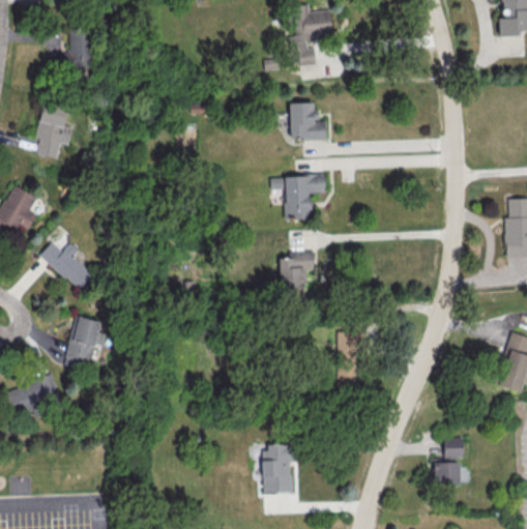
[(500,36),(522,35),(521,31),(526,30),(526,0),(501,0),(503,17),(499,17),(500,36)]
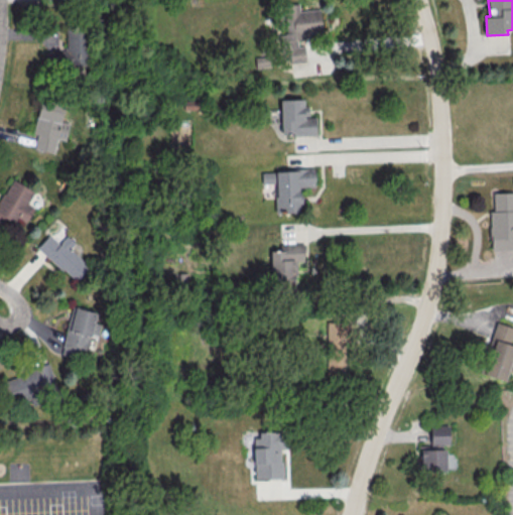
[(323,9),(302,11),(301,4),(284,5),(289,65),(308,62),(306,39),(325,37),(323,9)]
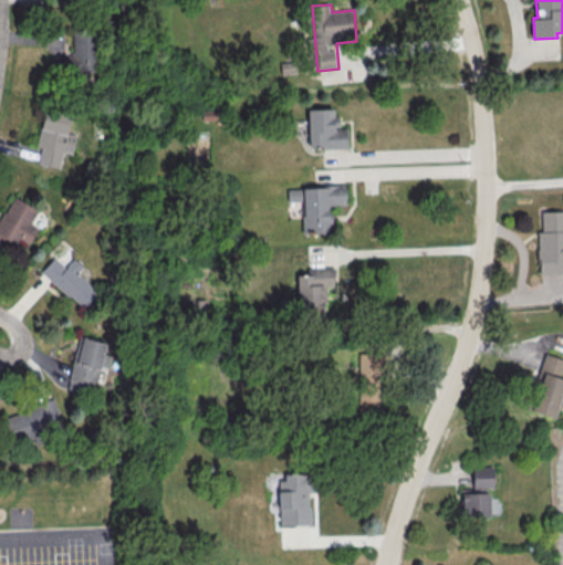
[(100,73),(98,37),(74,37),(74,56),(52,56),(52,73),(100,73)]
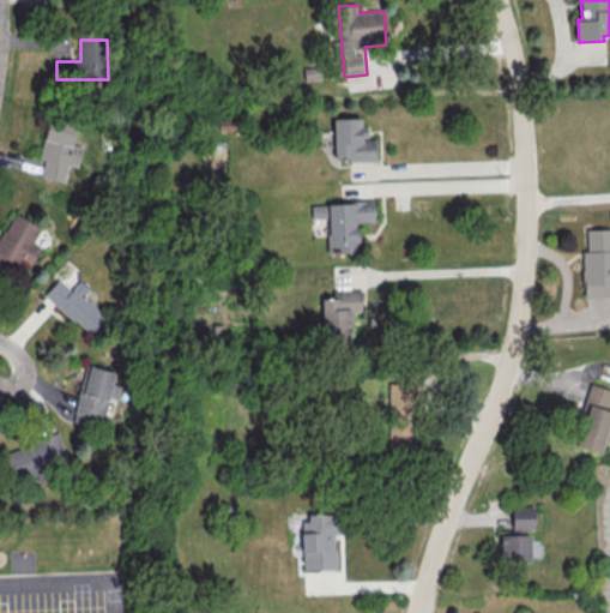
[(336,119),(337,162),(379,160),(378,140),(367,140),(367,118),(336,119)]
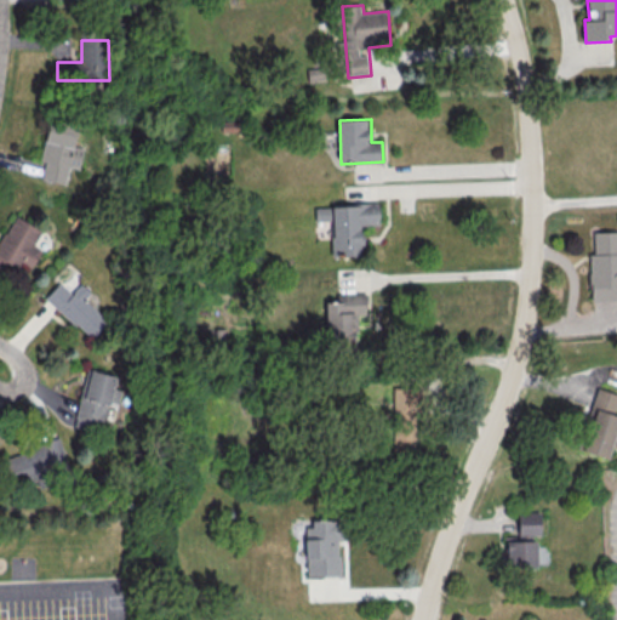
[(86,148),(76,146),(79,132),(50,126),(44,161),(47,163),(44,181),(68,185),(72,168),(81,170),(86,148)]
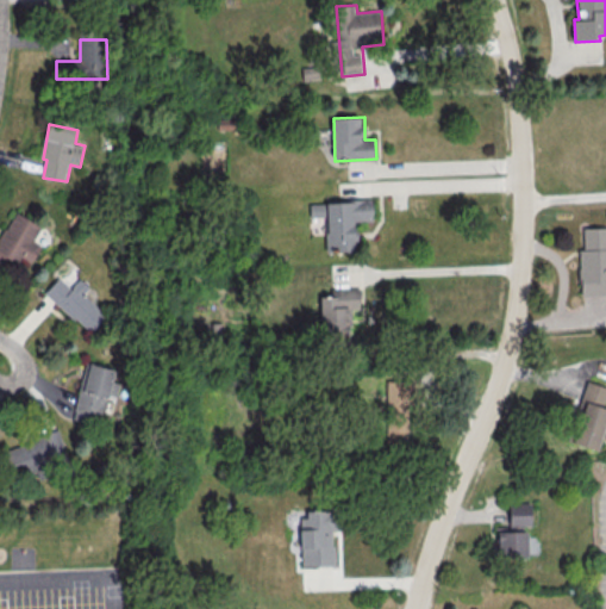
[(375,222),(374,202),(312,204),(313,217),(328,217),(330,253),(357,252),(356,222),(375,222)]
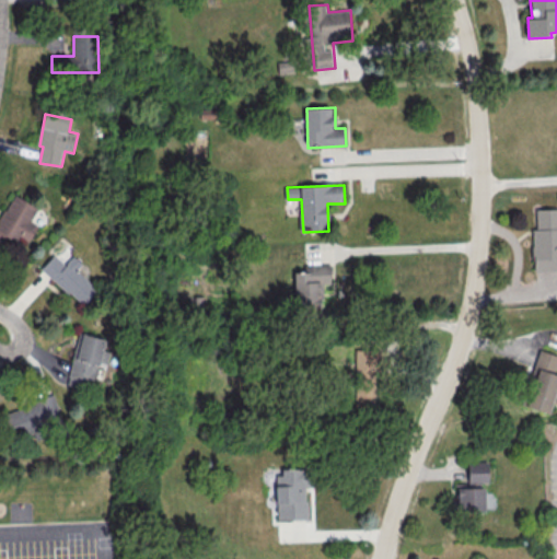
[(556,209),(538,210),(538,229),(534,229),(535,271),(556,271),(556,209)]
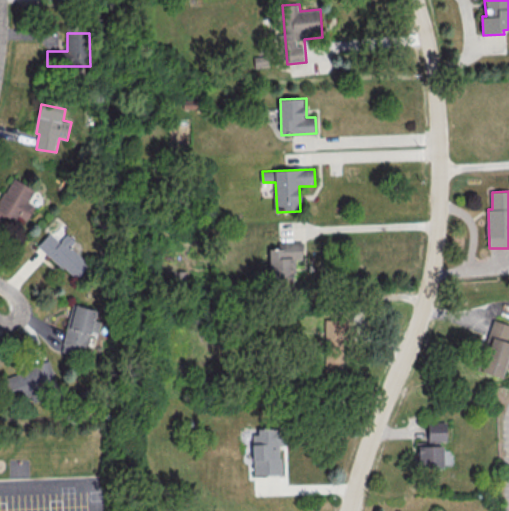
[(94,263),(66,237),(61,242),(51,233),(39,246),(77,281),(94,263)]
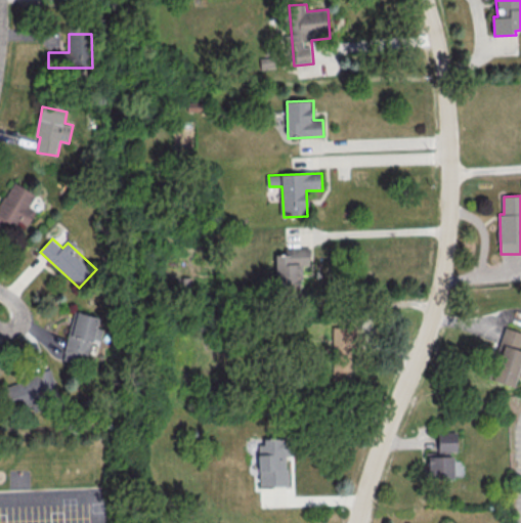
[(276,255),(278,289),(303,288),(303,267),(311,267),(310,248),(287,248),(287,255),(276,255)]
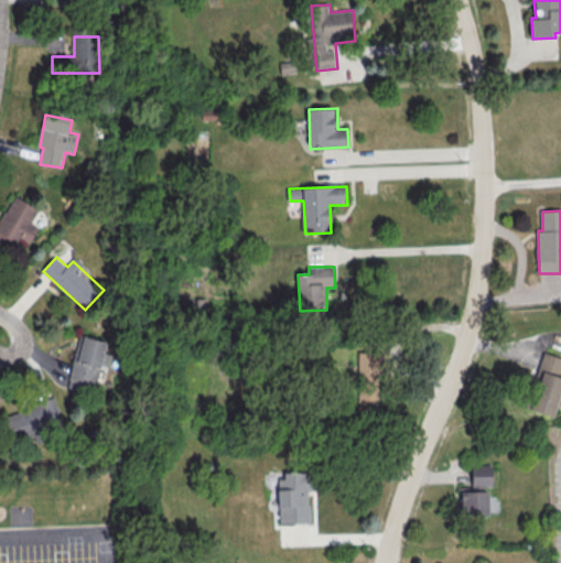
[(81,335),(69,388),(94,393),(99,369),(105,370),(110,342),(81,335)]
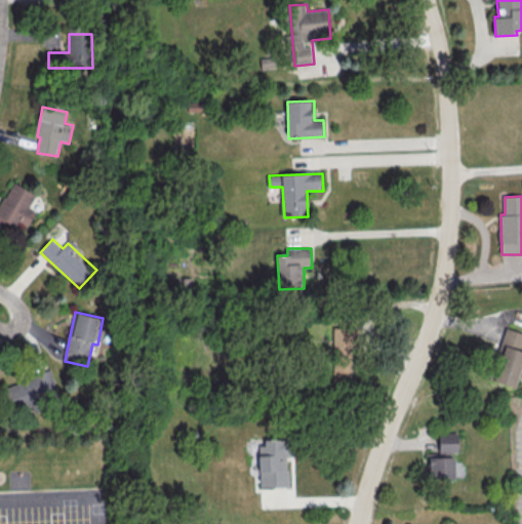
[(335,327),(334,381),(355,381),(357,327),(335,327)]
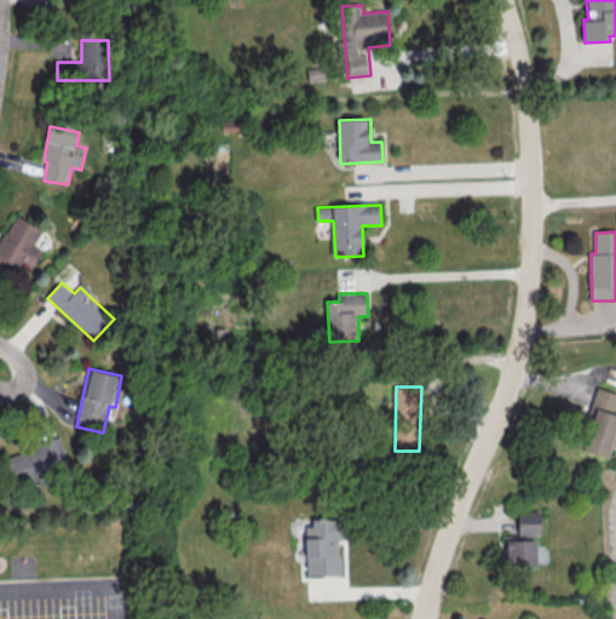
[(611,458),(615,440),(615,393),(597,389),(581,451),(611,458)]
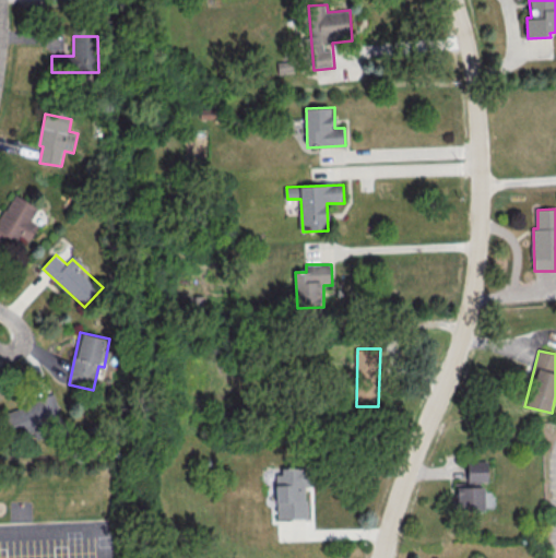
[(8,414),(20,440),(66,420),(54,394),(8,414)]
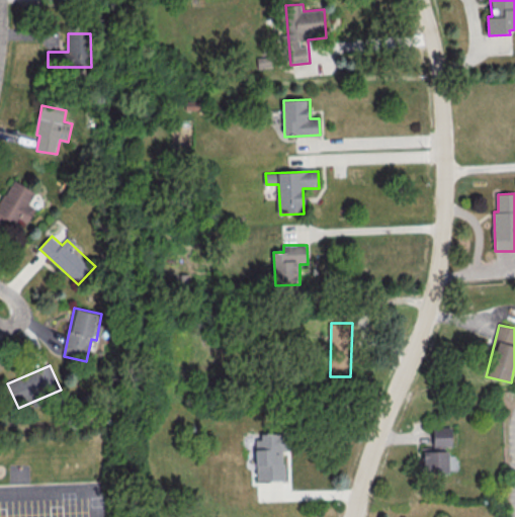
[(453,447),(453,428),(434,428),(435,447),(425,447),(425,474),(450,474),(449,447),(453,447)]
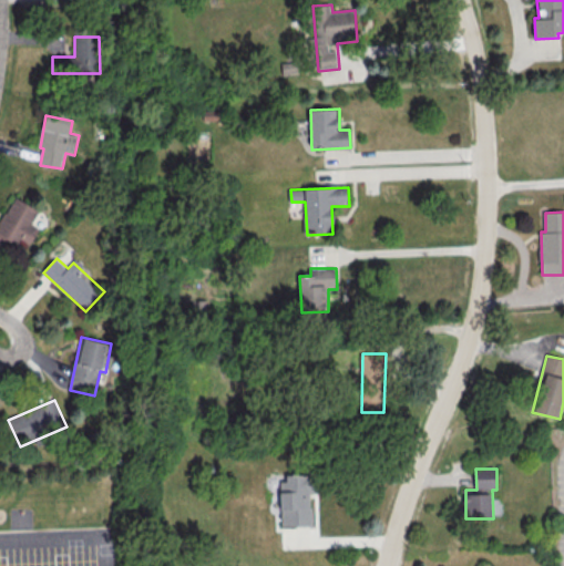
[(283,475),(283,527),(314,526),(314,475),(283,475)]
